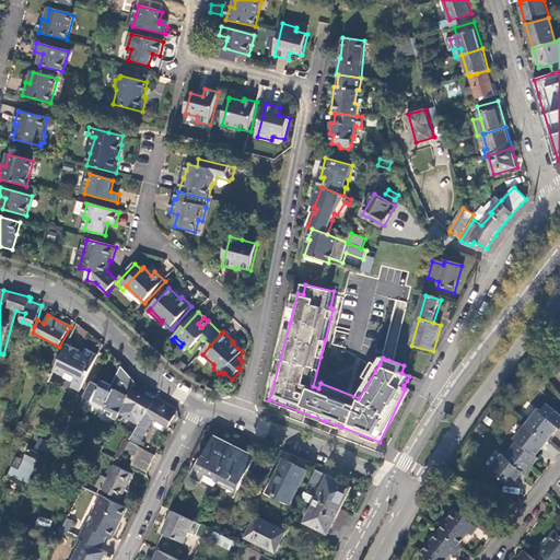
[(68,345),(55,371),(76,382),(72,388),(80,393),(98,356),(88,350),(83,358),(79,356),(81,351),(68,345)]
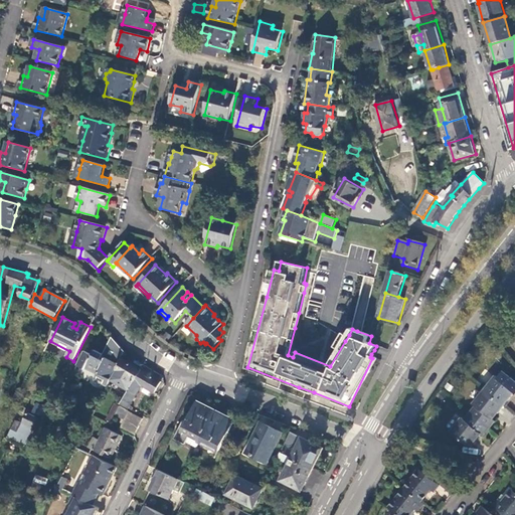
[(126,351),(113,337),(104,356),(95,351),(93,355),(84,351),(77,366),(86,370),(87,368),(99,374),(96,381),(109,387),(112,380),(120,365),(123,359),(127,352),(126,351)]
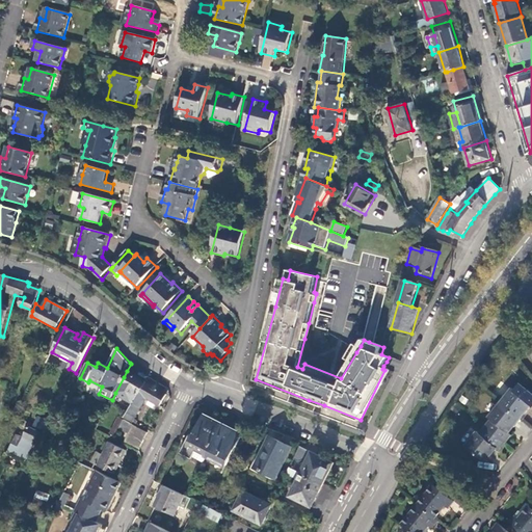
[(137,377),(127,371),(124,377),(115,393),(133,404),(148,380),(150,378),(141,371),(137,377)]
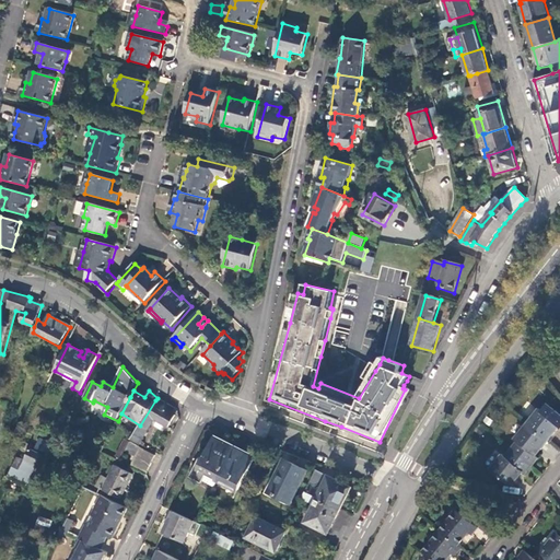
[(175,415),(178,410),(158,398),(155,400),(140,426),(131,441),(139,445),(155,419),(168,428),(176,416),(175,415)]
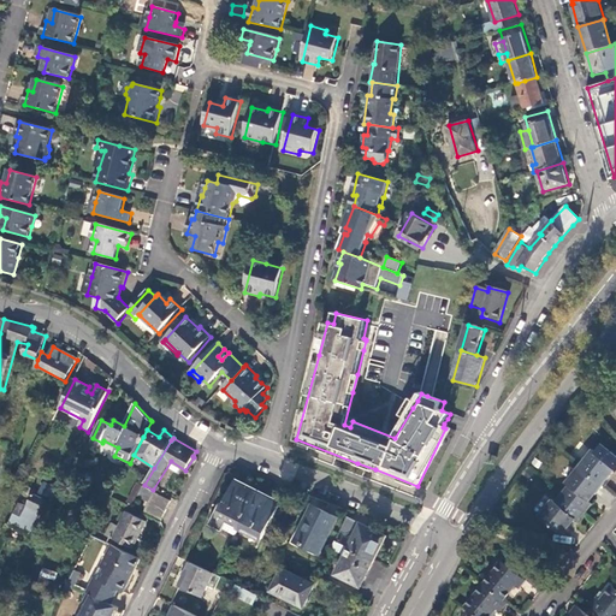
[(592,450),(579,466),(603,485),(615,469),(615,455),(602,443),(594,451),(592,450)]
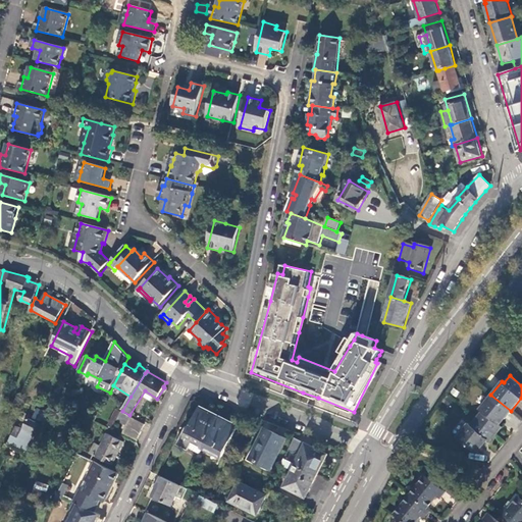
[(511,411),(490,395),(481,406),(479,409),(481,411),(476,418),(497,434),(502,427),(500,425),(511,411)]
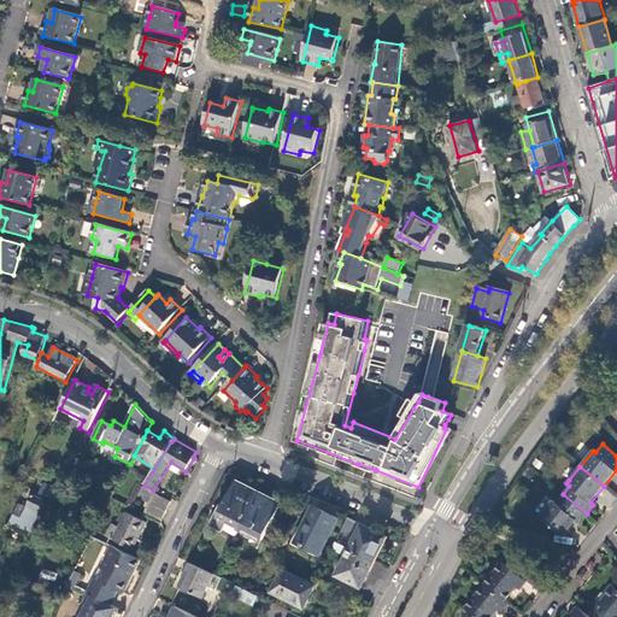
[(240,529),(259,493),(236,482),(215,526),(236,536),(240,529)]
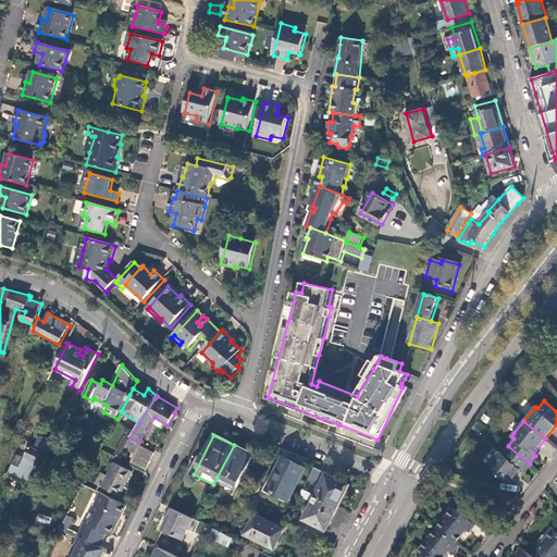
[(53,444),(40,437),(36,446),(49,452),(53,444)]
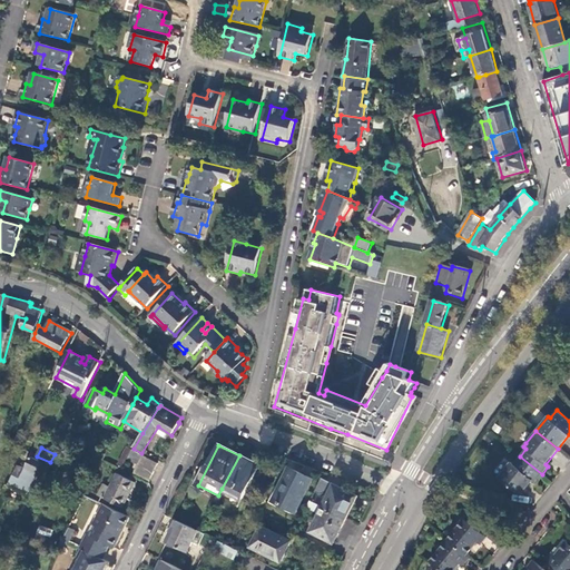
[(259,467),(239,455),(222,489),(243,500),(259,467)]
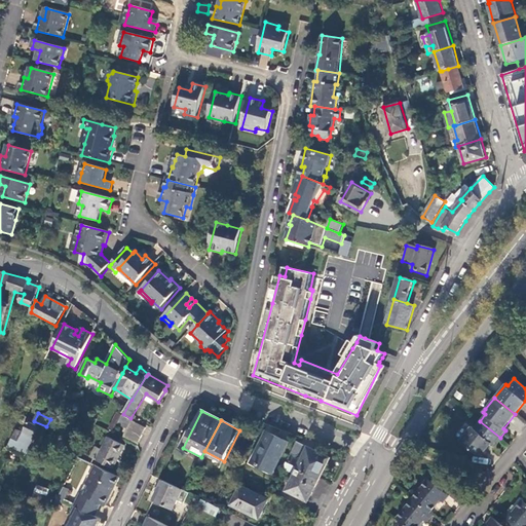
[(142,437),(146,428),(132,421),(127,429),(142,437)]
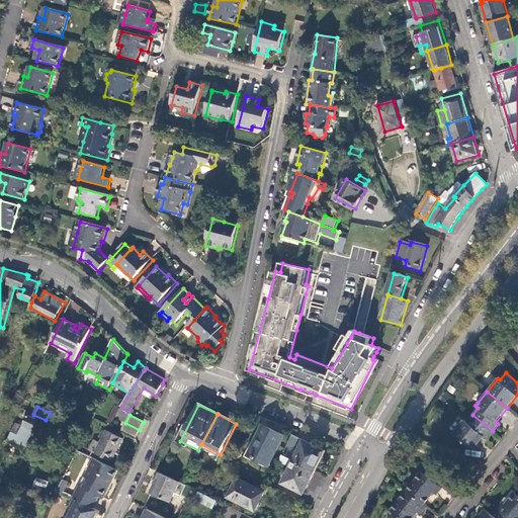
[(493,431),(472,415),(466,422),(464,420),(452,435),(472,451),(485,437),(487,439),(493,431)]
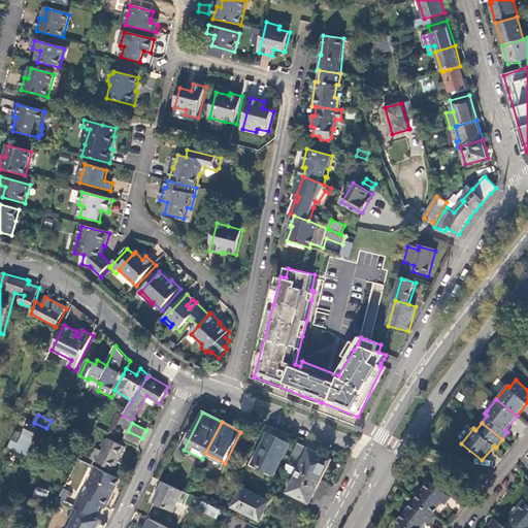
[(17,430),(8,449),(26,457),(39,429),(28,424),(24,433),(17,430)]
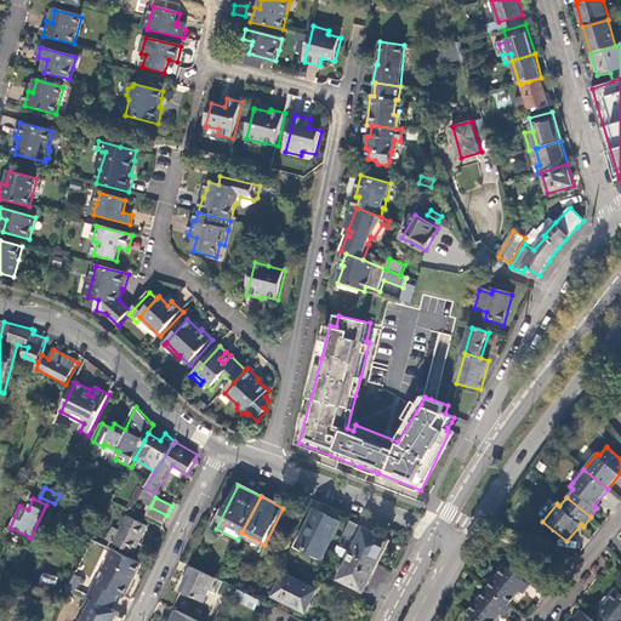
[(163,525),(167,516),(151,507),(146,518),(163,525)]
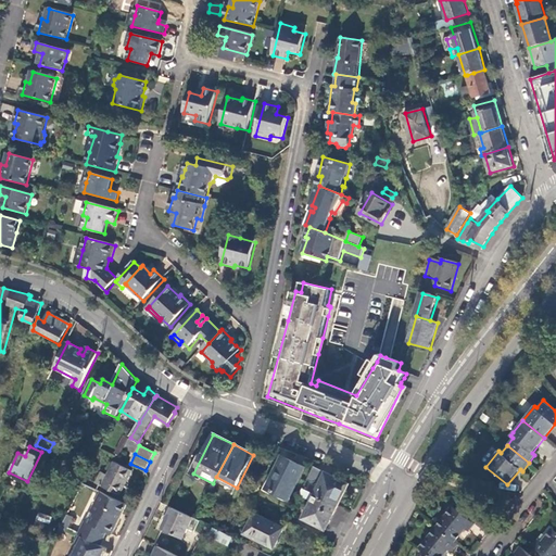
[(266,491),(288,501),(304,467),(283,457),(279,465),(276,463),(269,477),(273,479),(266,491)]
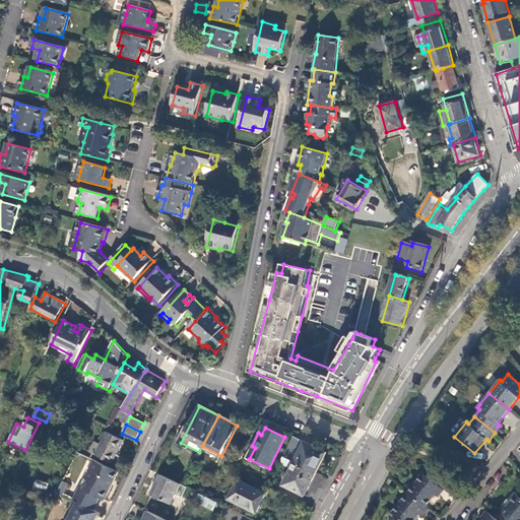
[(92,454),(114,464),(125,441),(109,434),(103,446),(98,443),(92,454)]
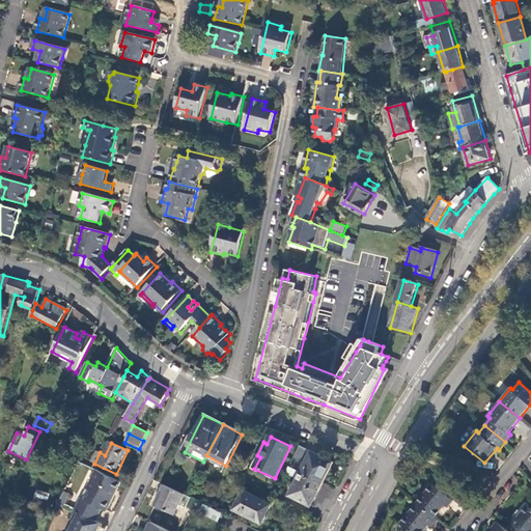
[(301,446),(289,467),(299,471),(302,473),(324,483),(334,463),(301,446)]
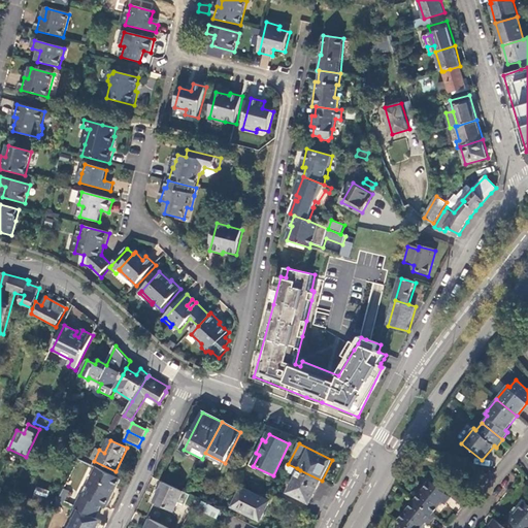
[(297,468),(288,464),(285,470),(294,475),(297,468)]
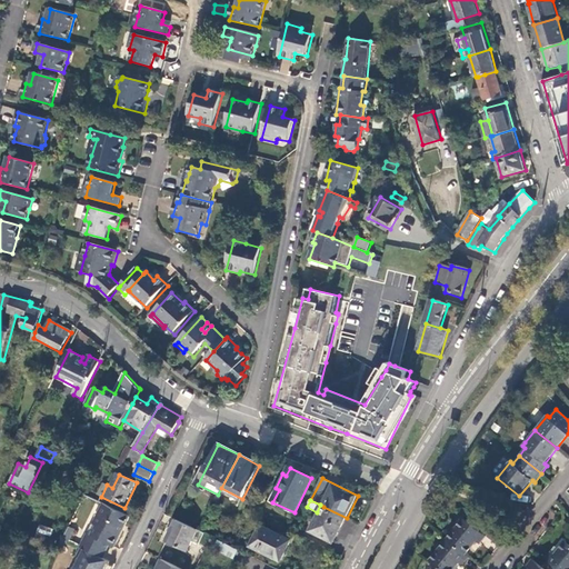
[(92,535),(88,532),(81,547),(82,548),(103,558),(110,545),(112,546),(117,545),(130,517),(103,503),(96,521),(97,525),(92,535)]
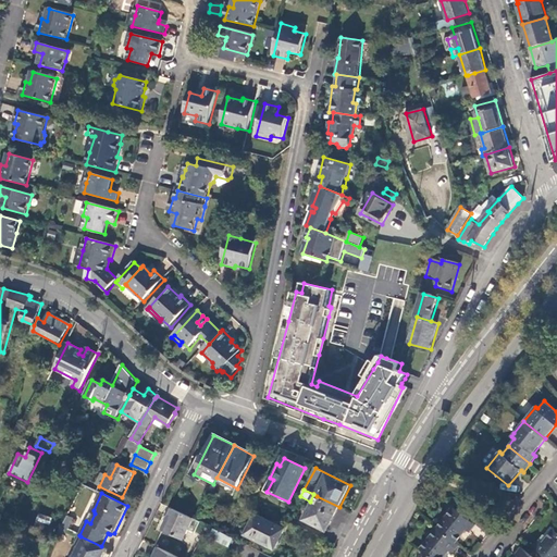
[(327,532),(339,507),(317,496),(304,520),(327,532)]
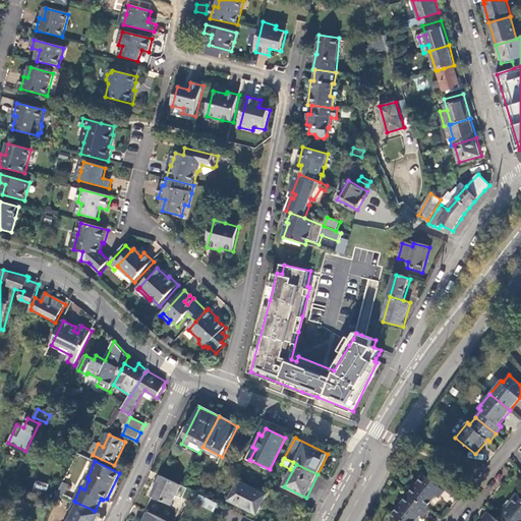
[(424,474),(409,494),(426,508),(437,496),(440,498),(445,491),(424,474)]
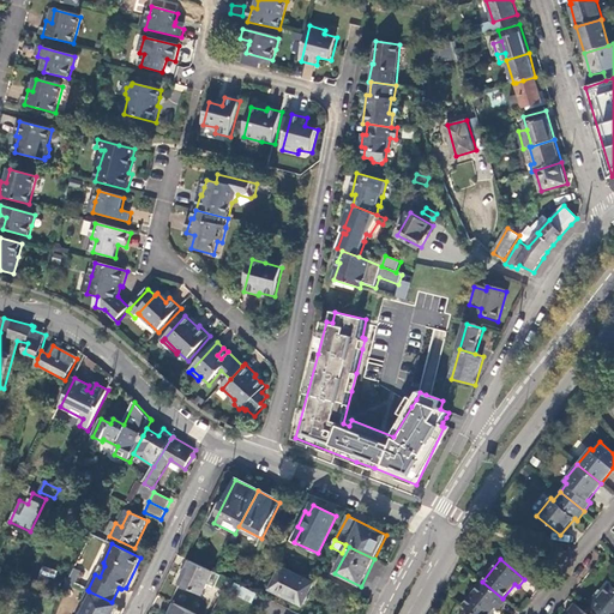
[(203,595),(214,572),(191,561),(180,584),(203,595)]
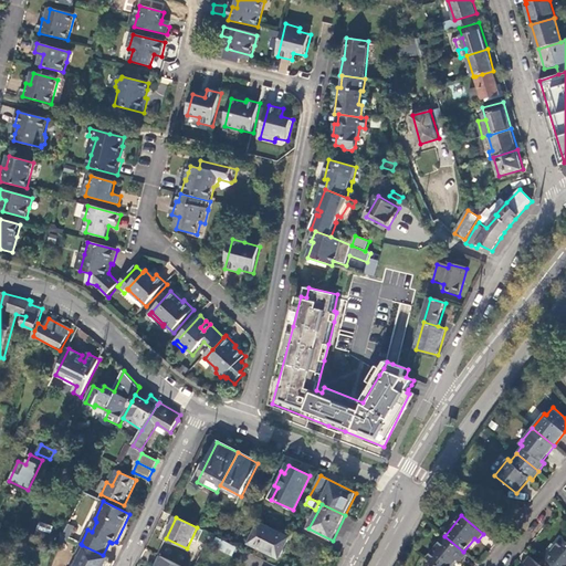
[(38,531),(50,537),(55,527),(42,521),(38,531)]
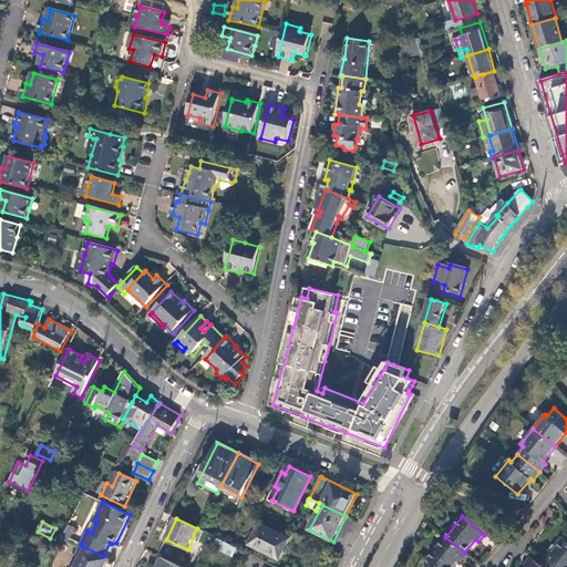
[(70,524),(63,536),(68,538),(74,526),(70,524)]
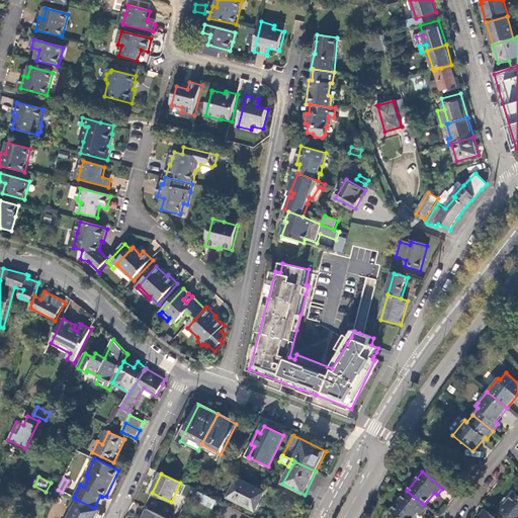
[(228,498),(255,511),(265,492),(237,479),(228,498)]
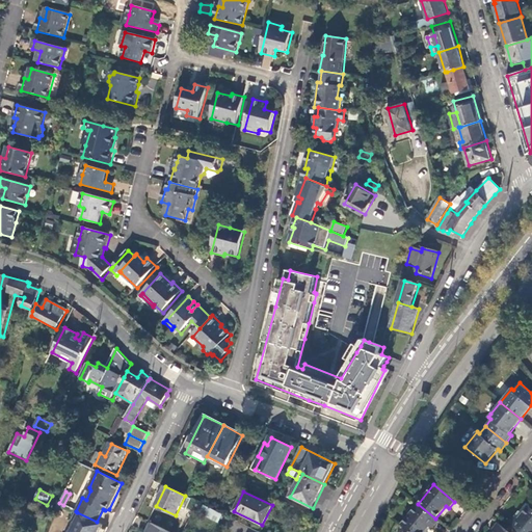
[(193,512),(198,502),(192,499),(187,509),(193,512)]
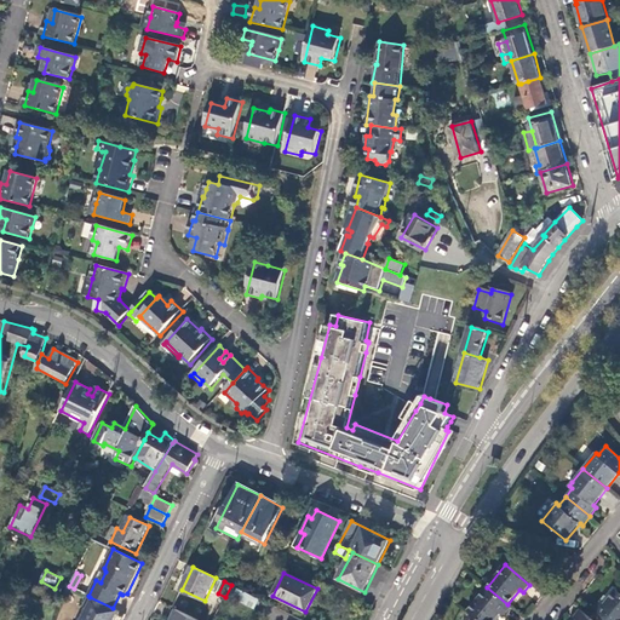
[(507,604),(487,587),(468,610),(476,616),(480,619),(494,619),(500,613),(504,616),(511,607),(507,604)]
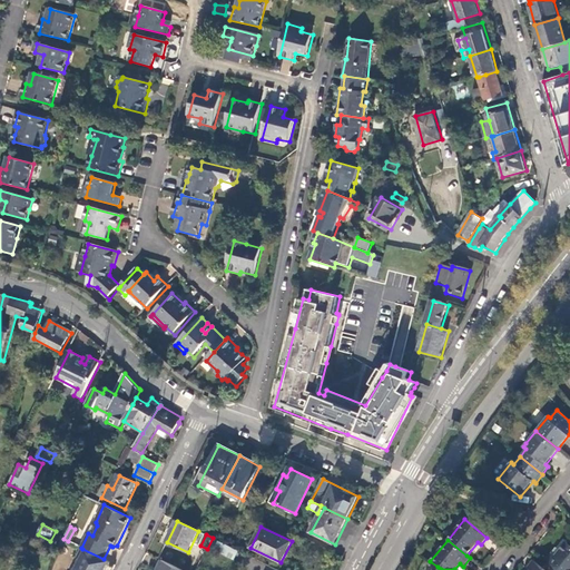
[(547,560),(558,569),(569,569),(569,544),(566,541),(556,556),(552,552),(547,560)]
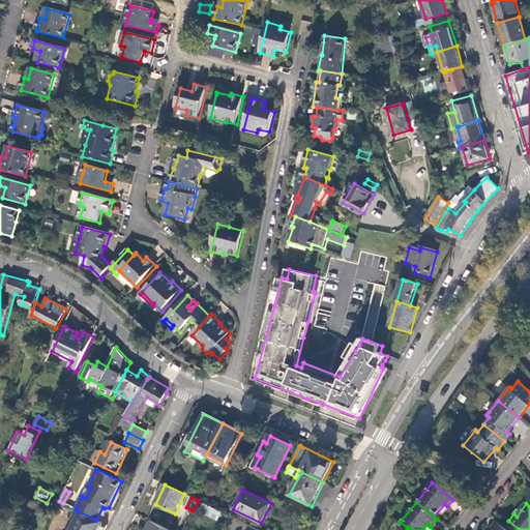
[(203,513),(216,521),(221,512),(207,506),(203,513)]
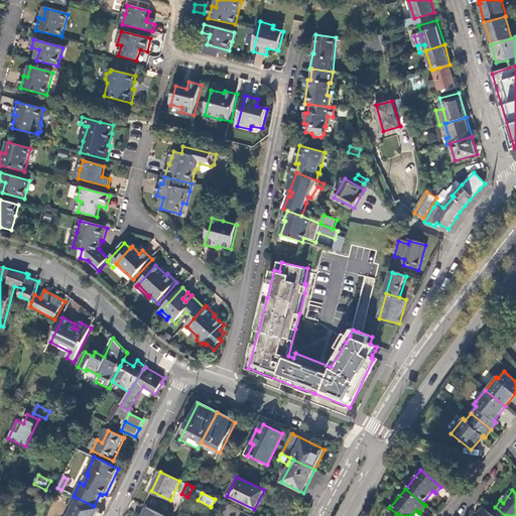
[(94,506),(75,497),(71,505),(74,507),(74,508),(69,515),(94,515),(99,508),(94,506)]
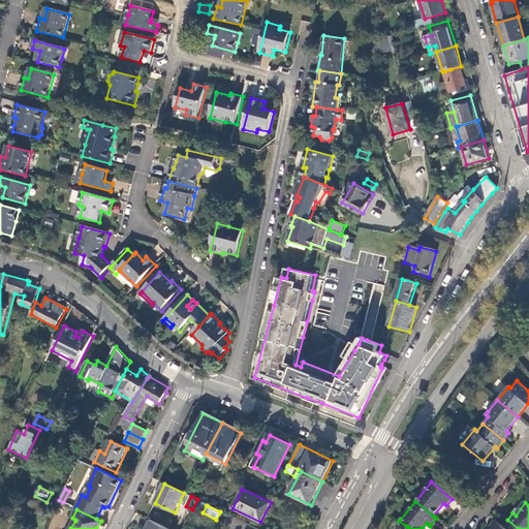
[(168,528),(151,520),(146,528),(168,528)]
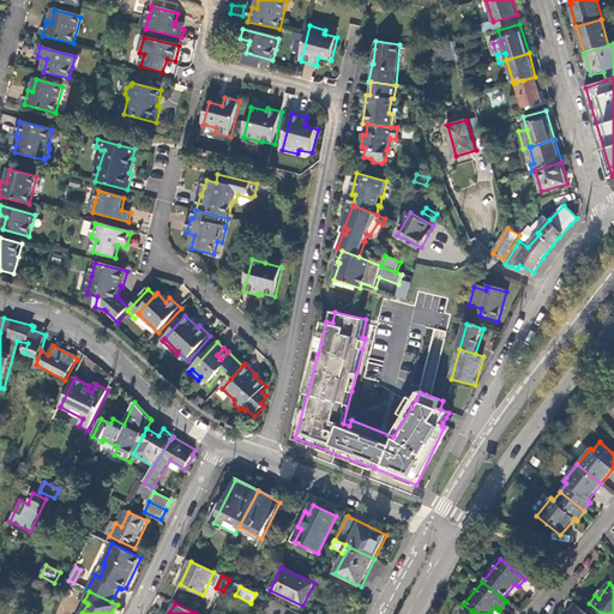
[(589,613),(583,609),(576,603),(569,612),(571,613),(589,613)]
